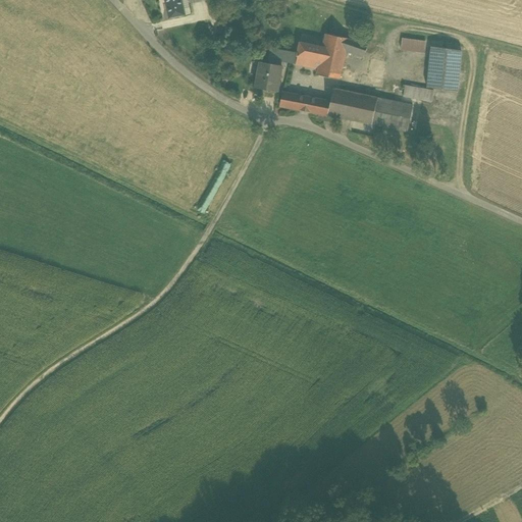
[(164,0),(168,18),(185,15),(180,0),(164,0)]
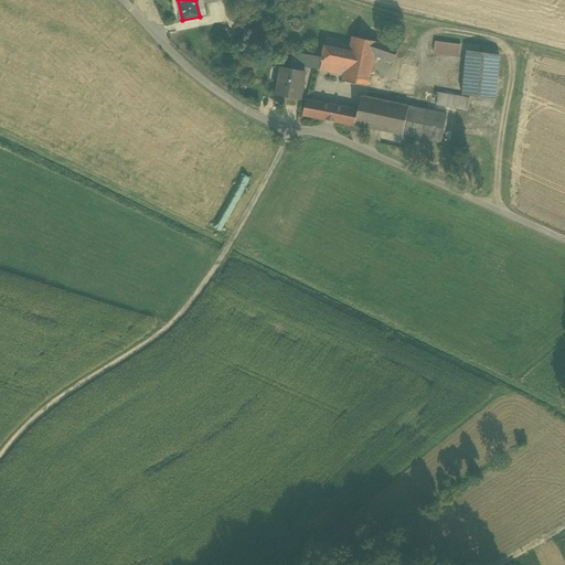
[(203,0),(195,0),(200,17),(206,14),(203,0)]
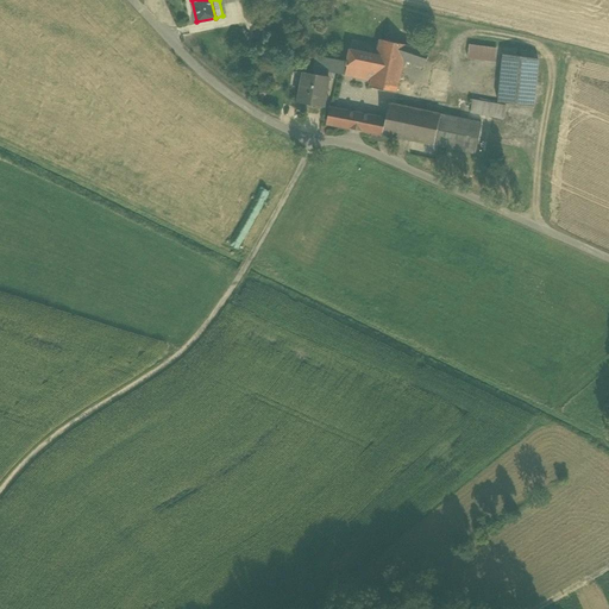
[(369,87),(396,93),(403,60),(424,67),(428,52),(406,45),(380,39),(376,56),(371,80),(369,87)]
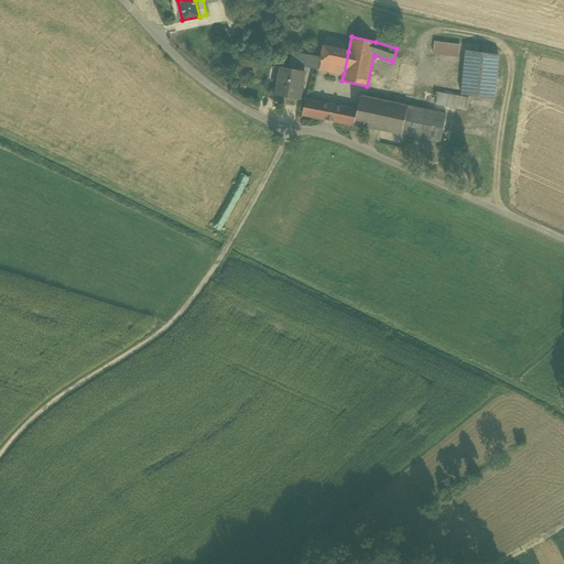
[(433,53),(458,56),(459,44),(434,41),(433,53)]
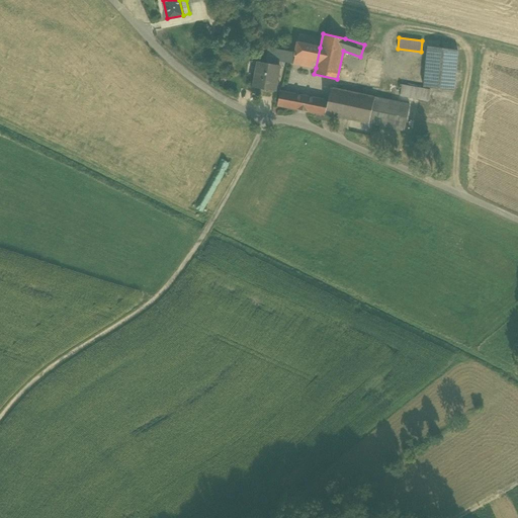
[(297,42),(295,54),(293,63),(316,68),(320,48),(297,42)]
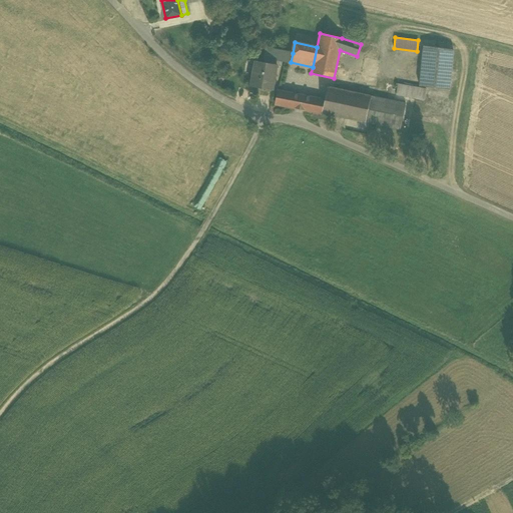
[(419,86),(449,90),(453,50),(423,46),(419,86)]
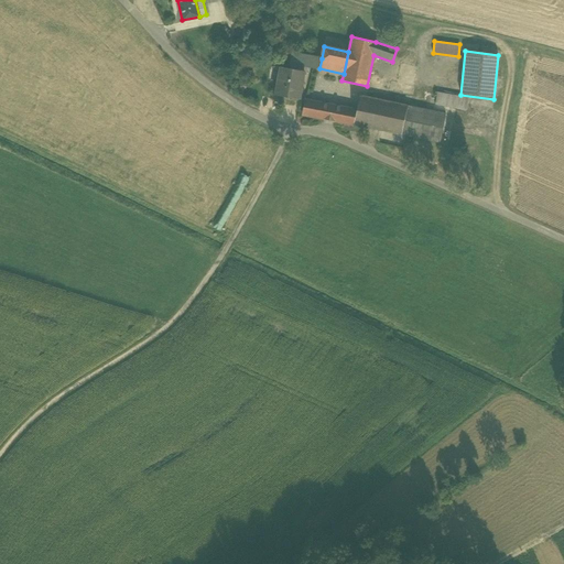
[(307,66),(320,68),(322,58),(313,57),(313,56),(293,53),(292,53),(292,54),(290,68),(302,71),(304,64),(307,64),(307,66)]
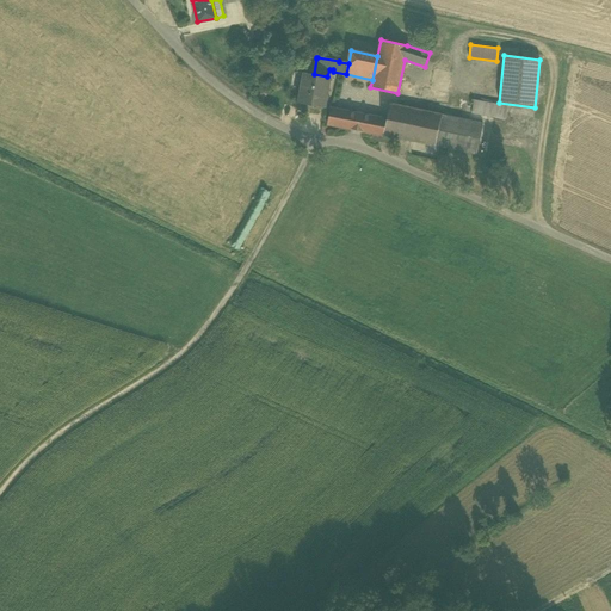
[(329,78),(327,76),(314,74),(304,73),(304,74),(306,74),(300,102),(298,102),(298,103),(323,107),(326,97),(323,97),(327,78),(329,78)]
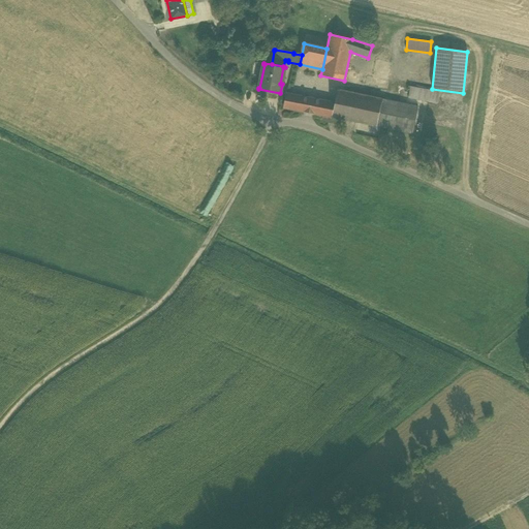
[(225,74),(220,83),(228,88),(232,80),(225,74)]
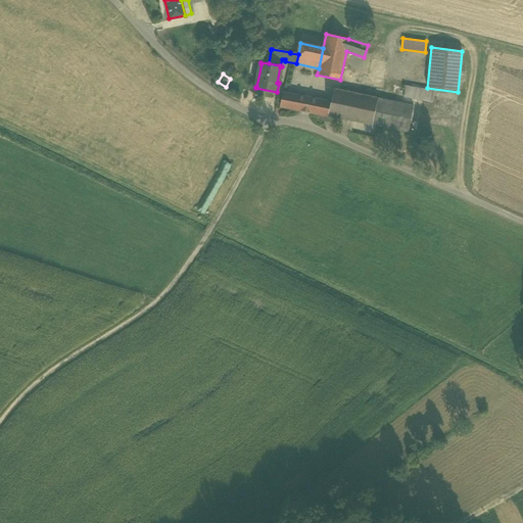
[(403,97),(432,102),(434,91),(406,86),(403,97)]
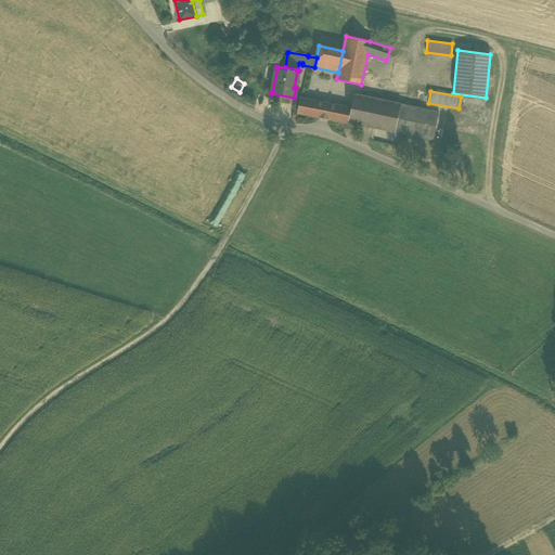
[(348,123),(395,132),(401,104),(353,94),(351,108),(348,123)]
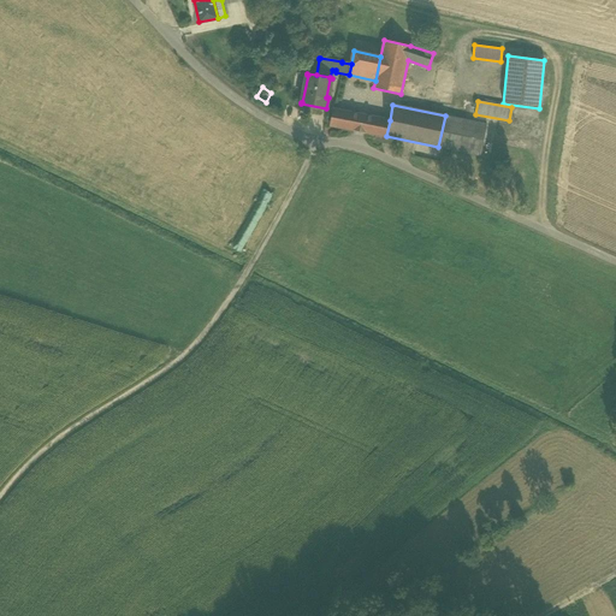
[(330,125),(355,130),(357,114),(333,110),(330,125)]
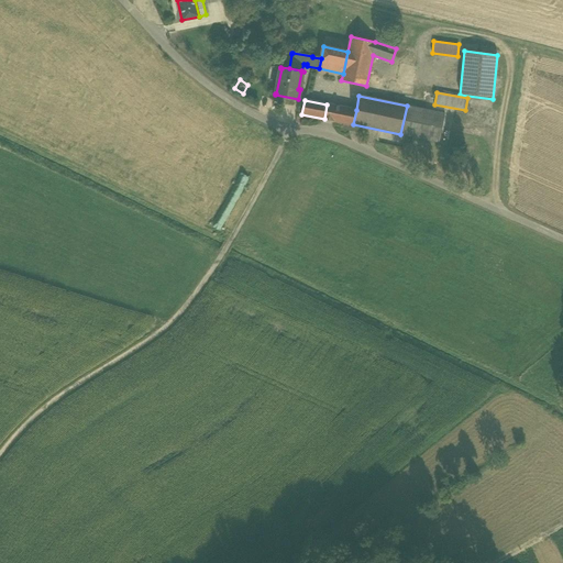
[(324,119),(333,120),(337,106),(327,105),(324,119)]
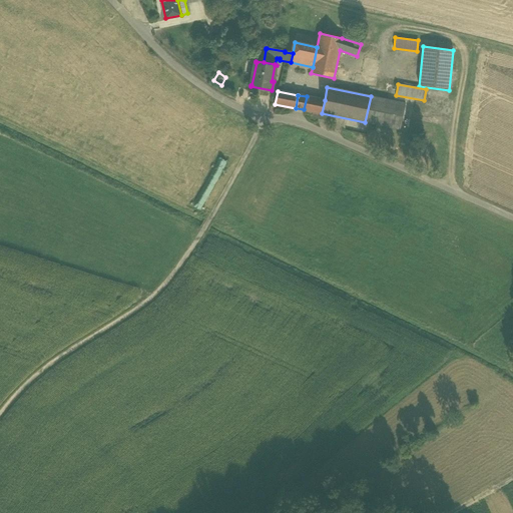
[(304,109),(322,113),(325,100),(307,96),(304,109)]
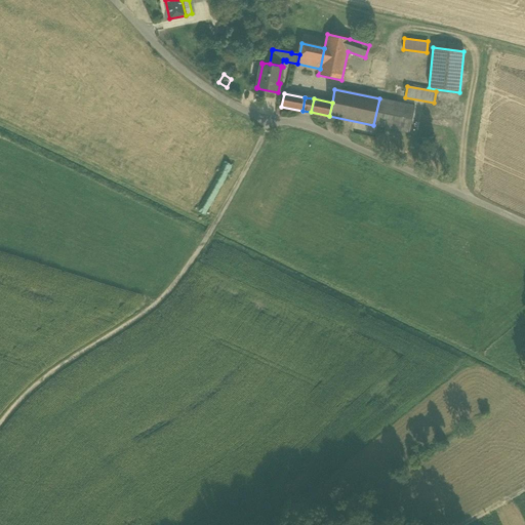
[(414,106),(379,98),(373,125),(409,132),(414,106)]
